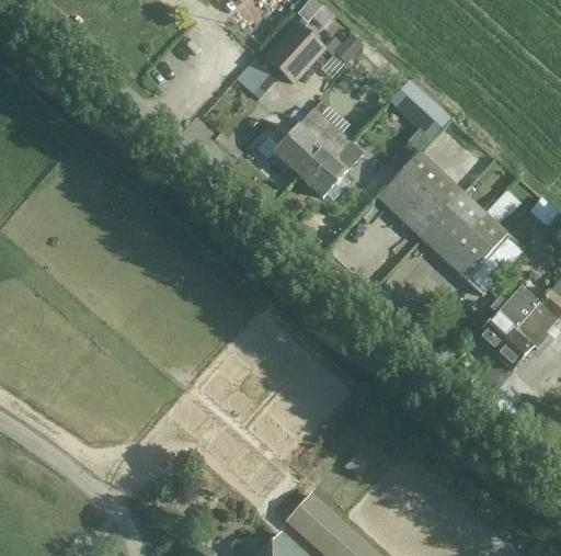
[(335,15),(318,0),(307,0),(296,12),(306,22),(311,15),(324,27),(335,15)]
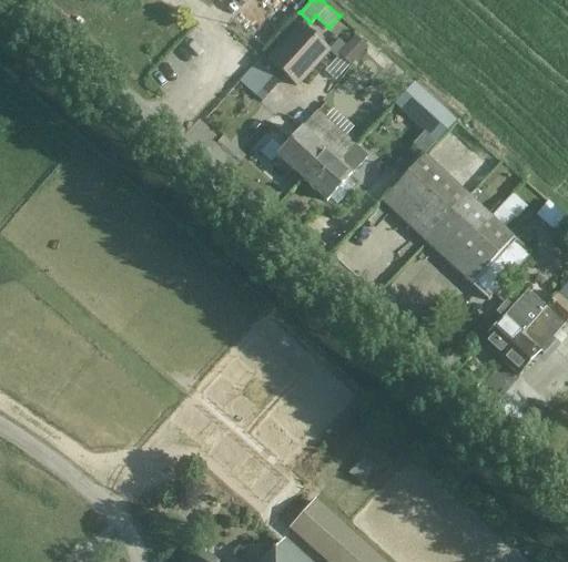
[(300,23),(269,58),(296,83),(327,48),(300,23)]
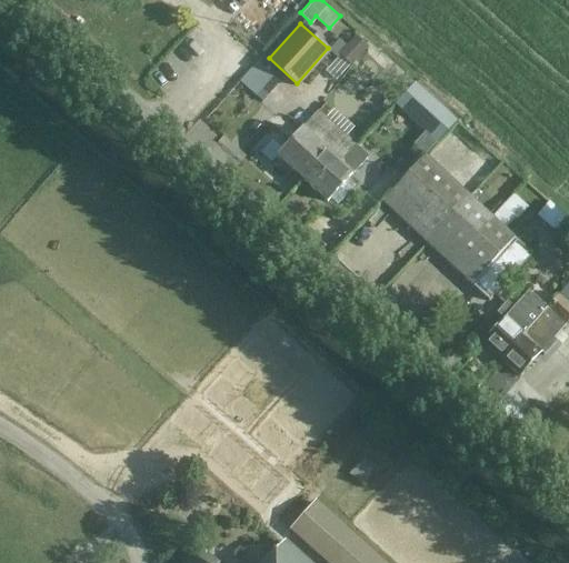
[(337,51),(350,63),(367,44),(353,32),(337,51)]
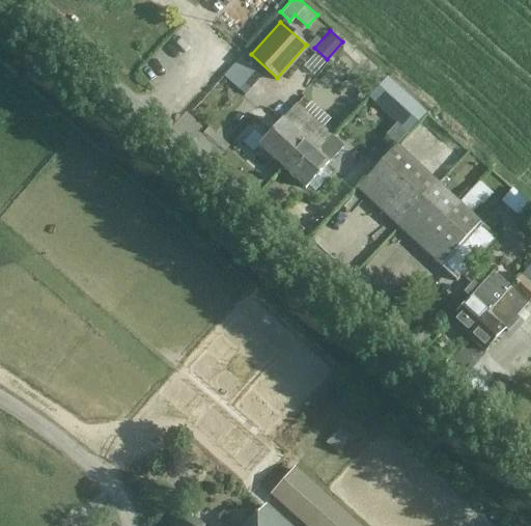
[(239,88),(255,70),(240,55),(223,74),(239,88)]
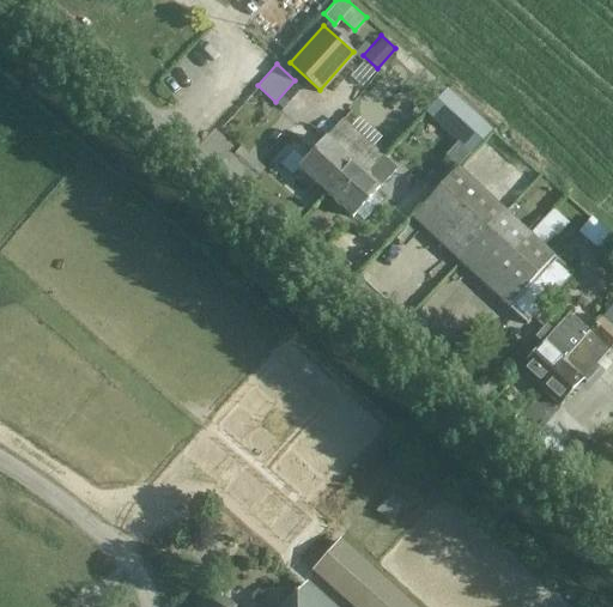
[(481,119),(445,86),(426,108),(461,140),(481,119)]
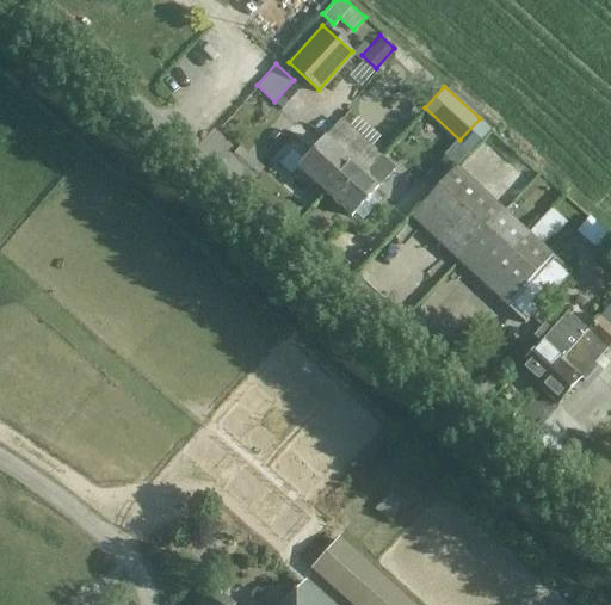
[(343,116),(326,134),(297,166),(351,214),(396,165),(343,116)]
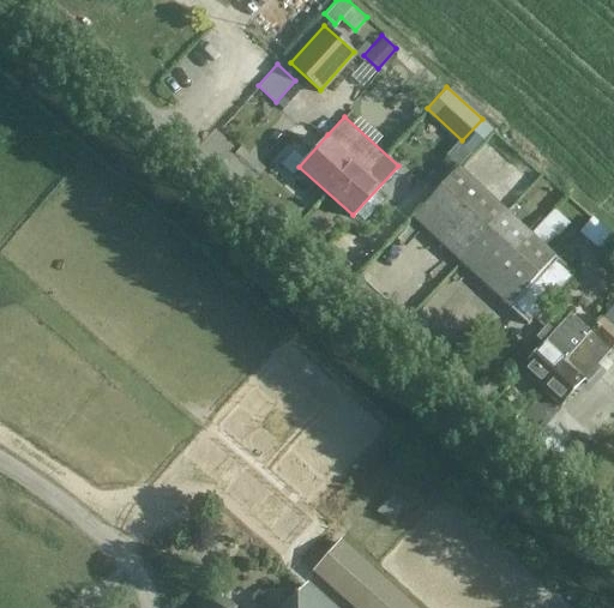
[(458,166),(470,152),(457,140),(445,154),(458,166)]
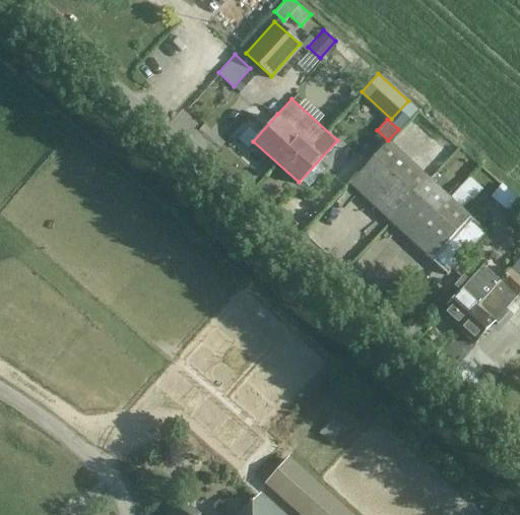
[(430,257),(468,215),(423,172),(436,156),(408,131),(395,146),(390,141),(350,183),(430,257)]
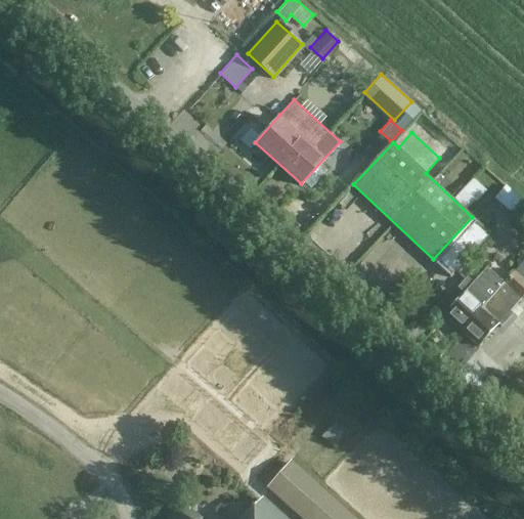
[(523,204),(523,201),(505,184),(493,197),(515,215),(523,204)]
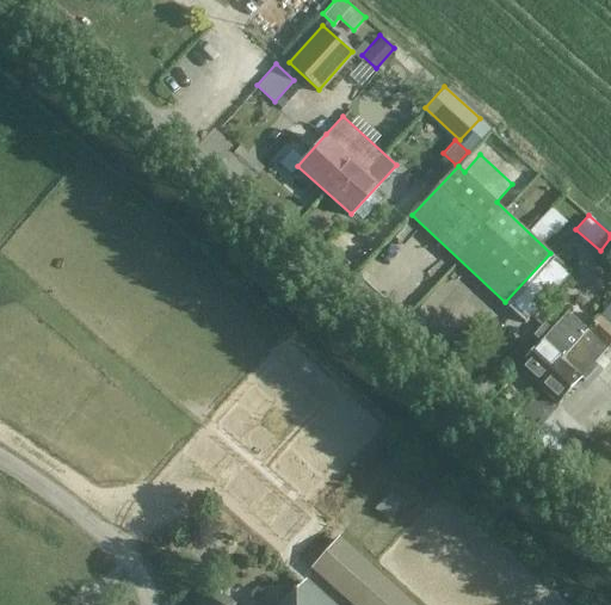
[(571,270),(554,254),(508,304),(524,319),(571,270)]
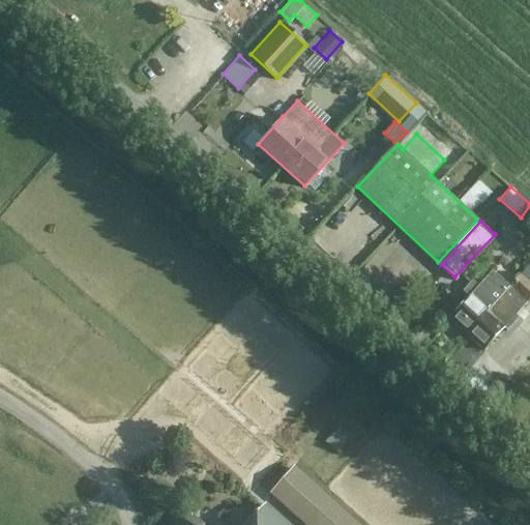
[(487,309),(467,332),(483,348),(529,294),(529,270),(525,266),(521,272),(520,272),(509,284),(487,309)]
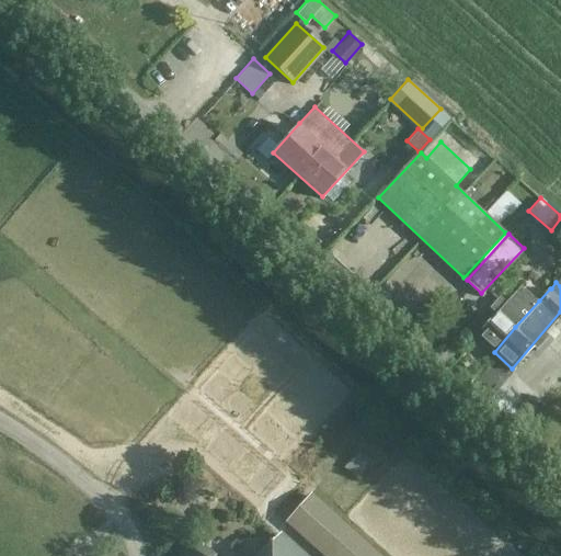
[(476,337),(494,352),(515,327),(539,301),(519,284),(503,303),(497,298),(491,306),(497,311),(476,337)]
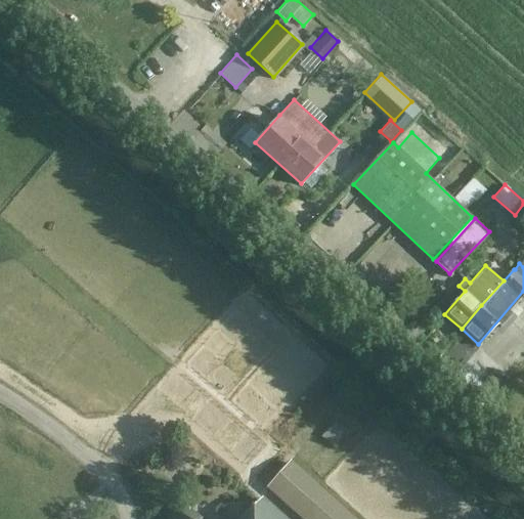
[(333,444),(345,430),(334,420),(320,435),(333,444)]
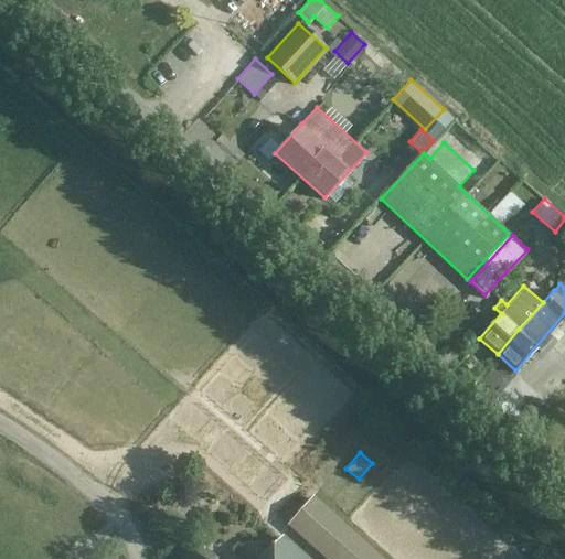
[(328,558),(384,558),(315,496),(289,525),(328,558)]
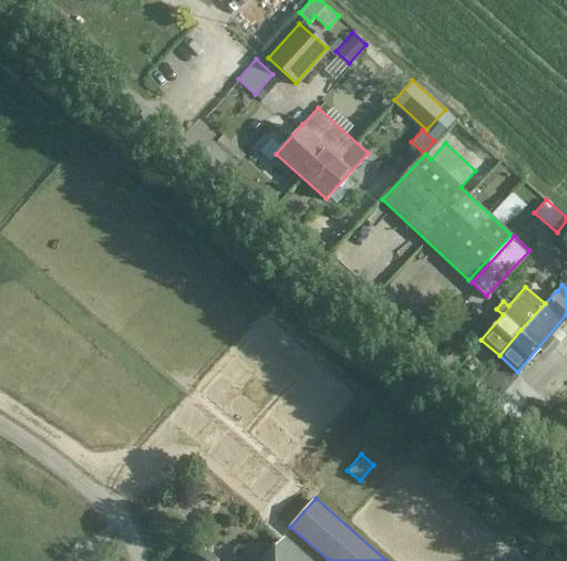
[(202,544),(193,556),(193,554),(186,560),(309,560),(284,538),(261,560),(217,560),(218,560),(202,544)]
